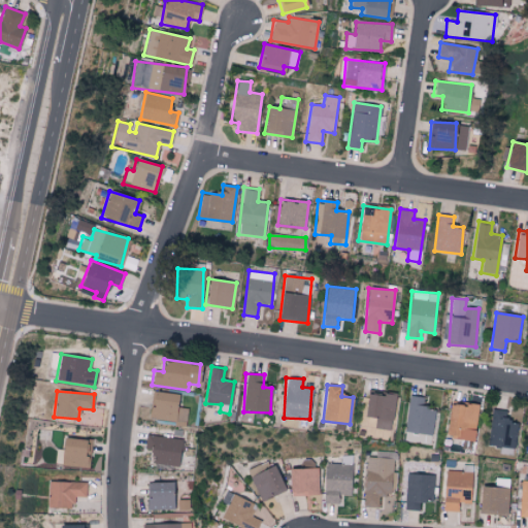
[(150,419),(176,422),(176,425),(186,427),(188,408),(176,407),(178,394),(153,391),(150,419)]
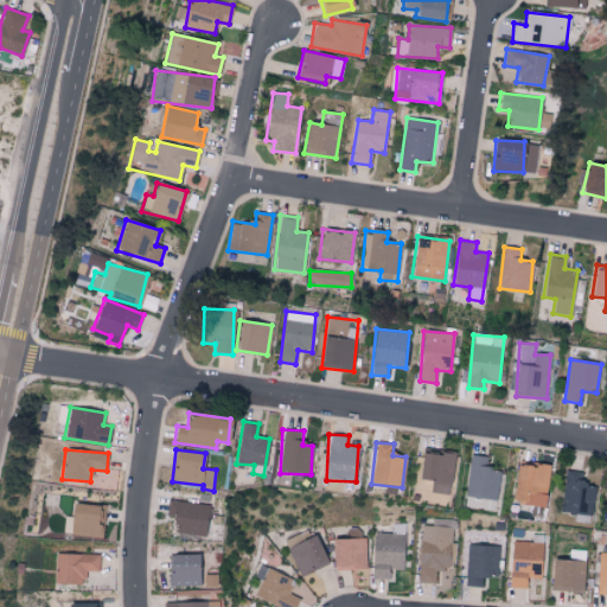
[(454,455),(422,452),(420,479),(430,480),(429,492),(449,494),(454,455)]
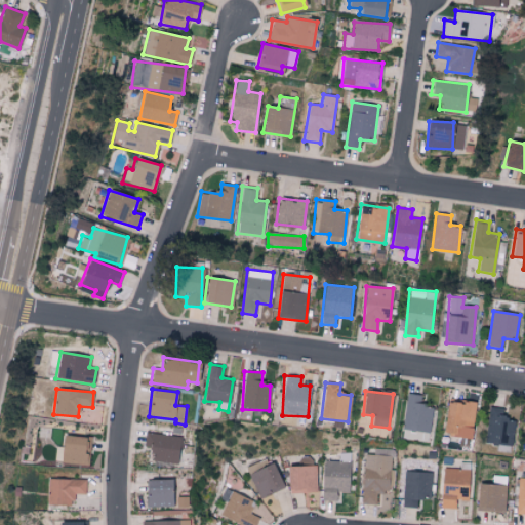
[(419,406),(420,395),(406,394),(404,431),(431,432),(432,406),(419,406)]
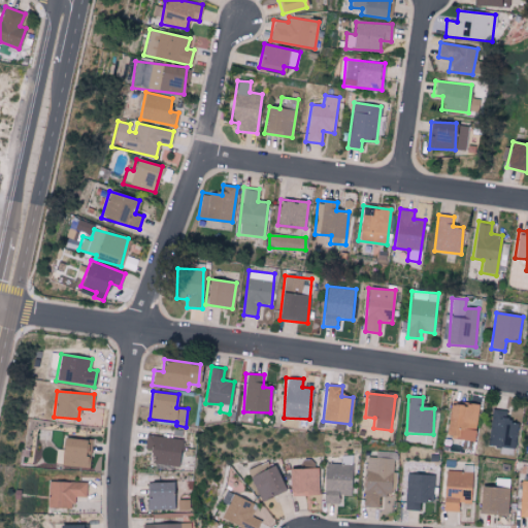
[(449,403),(446,438),(474,440),(477,405),(449,403)]
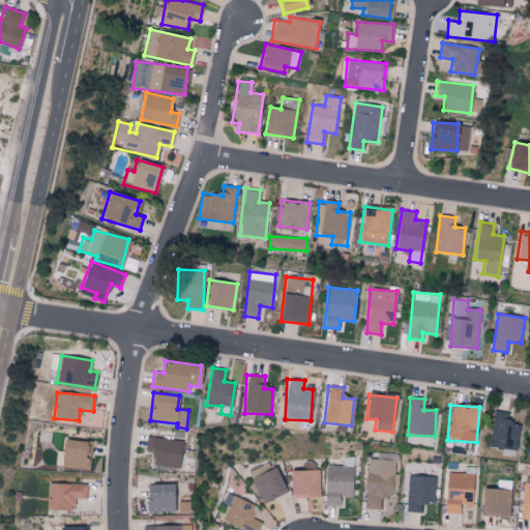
[(520,423),(506,421),(507,412),(495,411),(490,447),(502,449),(501,455),(516,457),(520,423)]
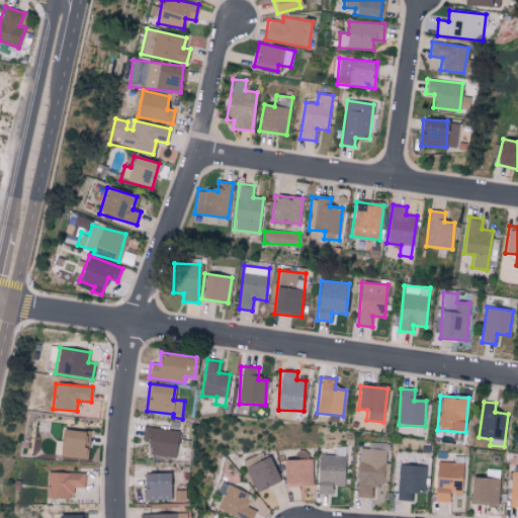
[(142,441),(150,441),(149,455),(175,456),(177,430),(143,428),(142,441)]
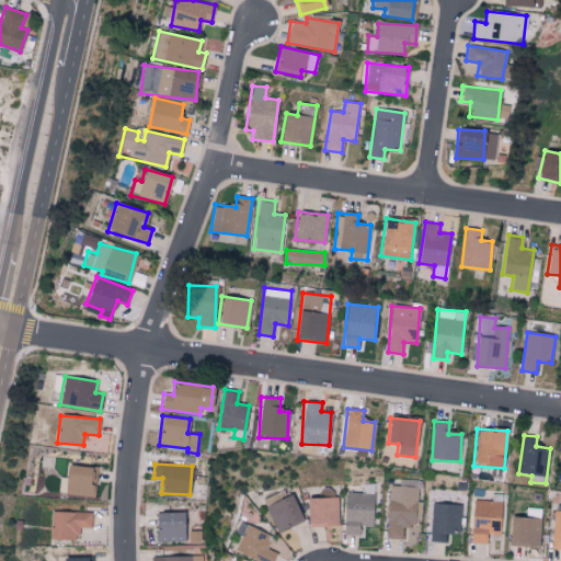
[(96,469),(67,465),(63,493),(93,497),(96,469)]
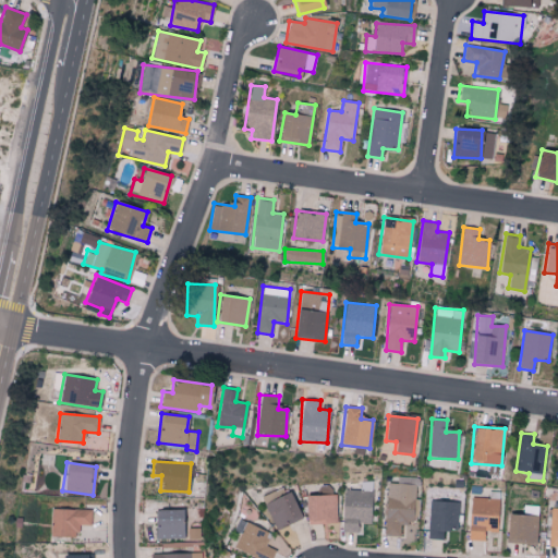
[(385,535),(400,536),(400,523),(415,524),(417,477),(397,476),(397,483),(387,483),(385,535)]
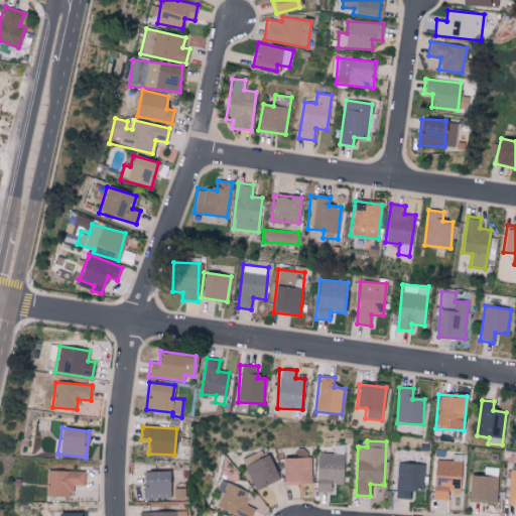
[(344,445),(333,444),(333,454),(317,453),(316,492),(331,492),(331,484),(343,485),(344,445)]
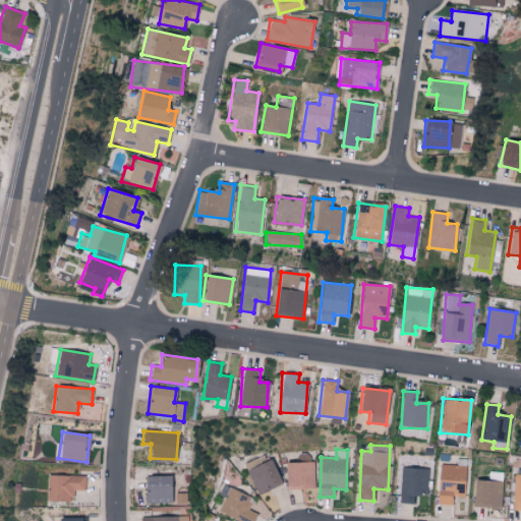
[(257,495),(281,484),(270,457),(257,462),(256,458),(243,463),(257,495)]
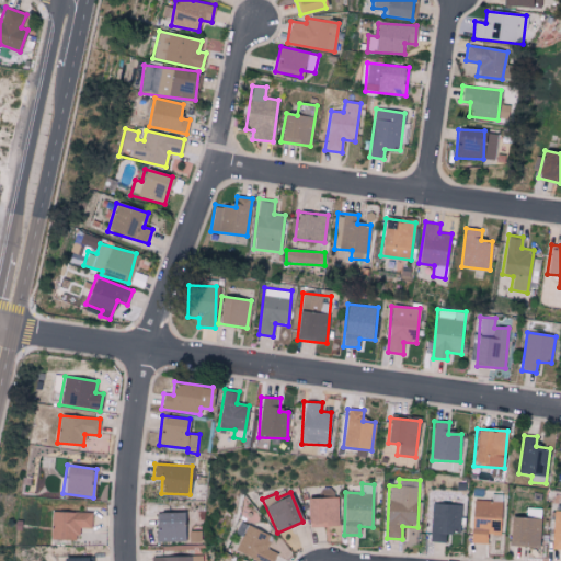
[(307,499),(308,527),(339,526),(338,497),(307,499)]
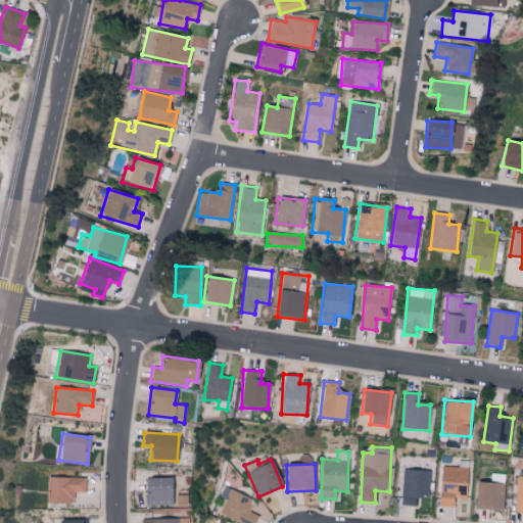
[(438,506),(453,507),(454,497),(465,498),(467,467),(440,467),(438,506)]
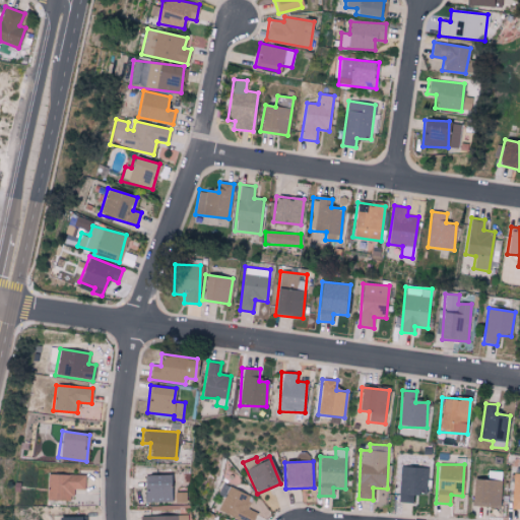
[(398,502),(412,503),(412,494),(426,494),(427,468),(399,467),(398,502)]
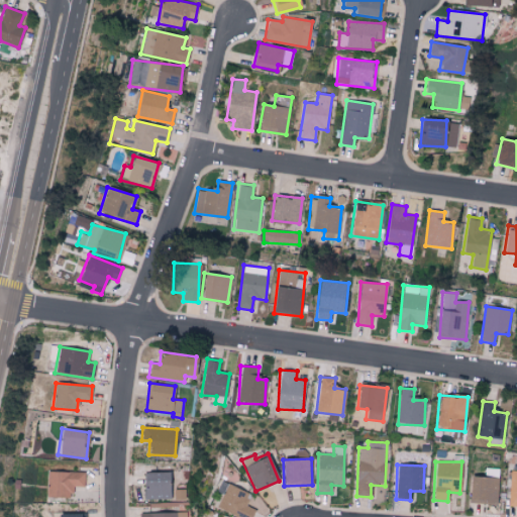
[(485,478),(471,477),(470,504),(497,505),(498,469),(485,469),(485,478)]
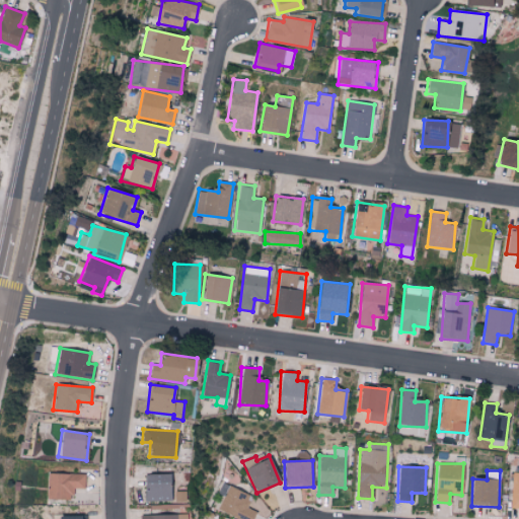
[(84,474),(48,473),(47,499),(72,500),(72,489),(84,489),(84,474)]
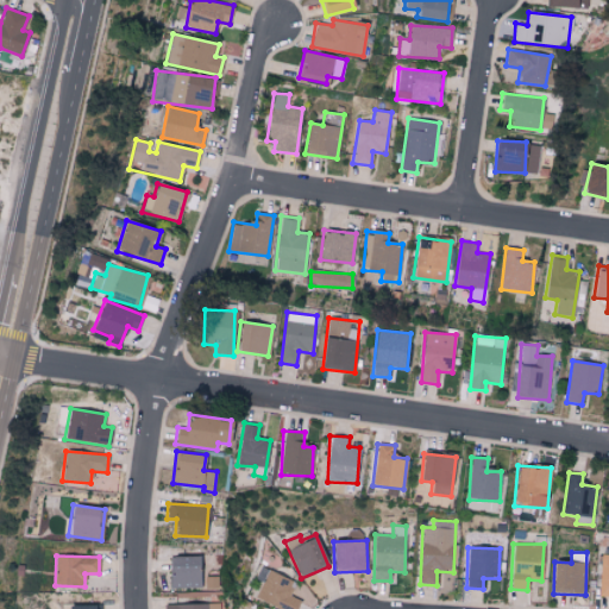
[(199,557),(169,557),(169,589),(200,588),(199,557)]
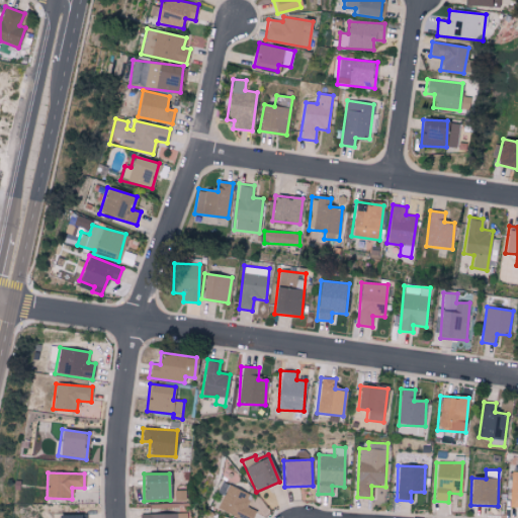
[(246,506),(251,496),(228,485),(217,508),(237,517),(252,517),(256,511),(246,506)]
